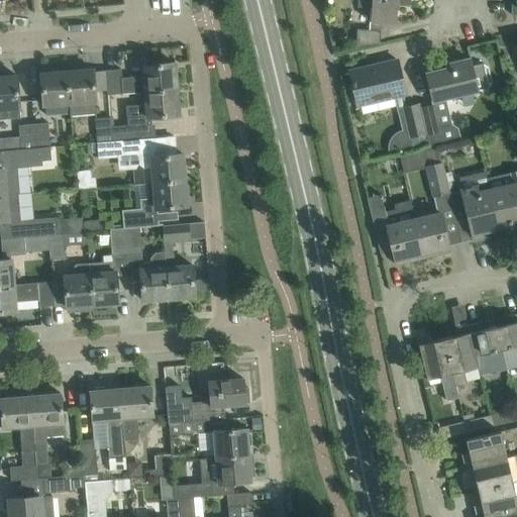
[(410,0),(357,0),(357,7),(371,7),(370,22),(371,22),(370,29),(356,28),(356,48),(380,42),(381,30),(380,30),(381,22),(396,23),(398,3),(410,4),(410,0)]
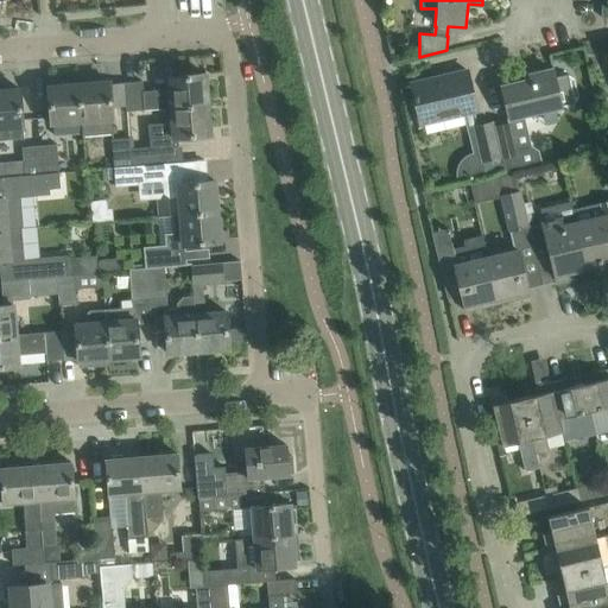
[(568,76),(555,78),(552,69),(530,75),(531,80),(502,86),(510,118),(574,102),(578,97),(574,78),(568,76)]
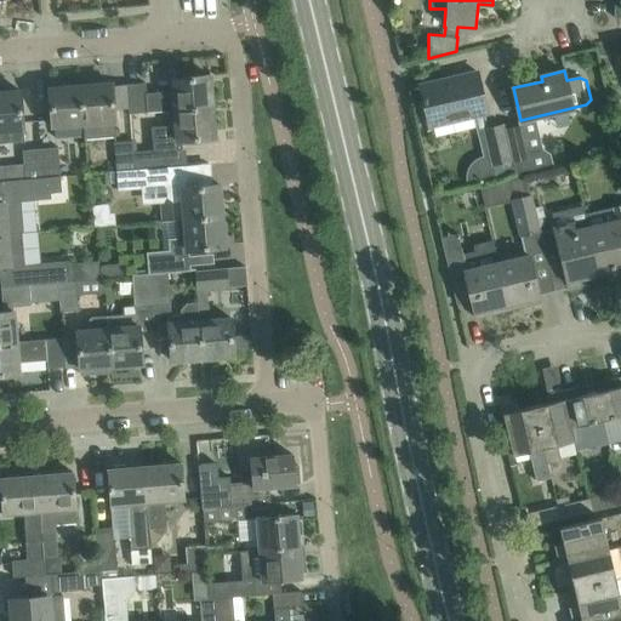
[(486,114),(483,95),(477,72),(420,85),(431,127),(486,114)]
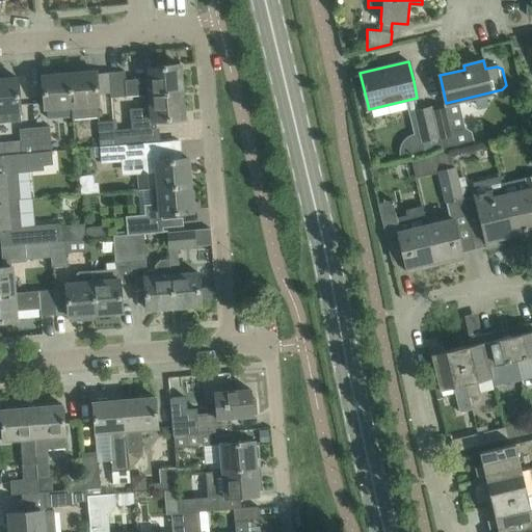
[(143,95),(182,91),(180,64),(148,68),(149,78),(126,80),(125,71),(109,72),(111,97),(143,95)]
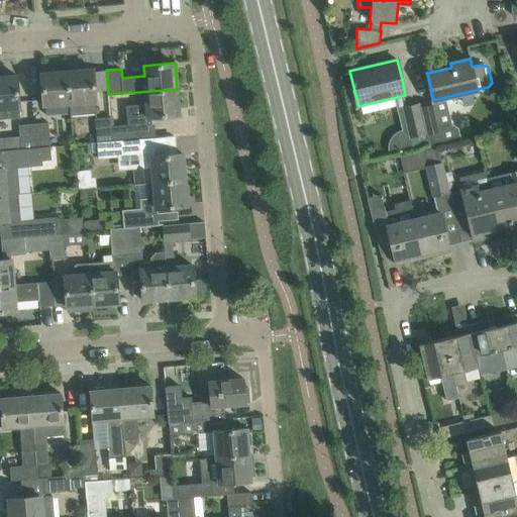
[(96,101),(95,91),(93,69),(67,72),(70,103),(71,115),(97,113),(96,101)]
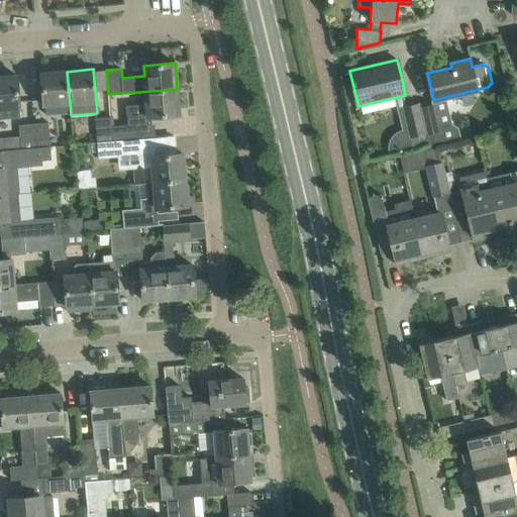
[(43,105),(70,103),(67,72),(41,74),(43,105)]
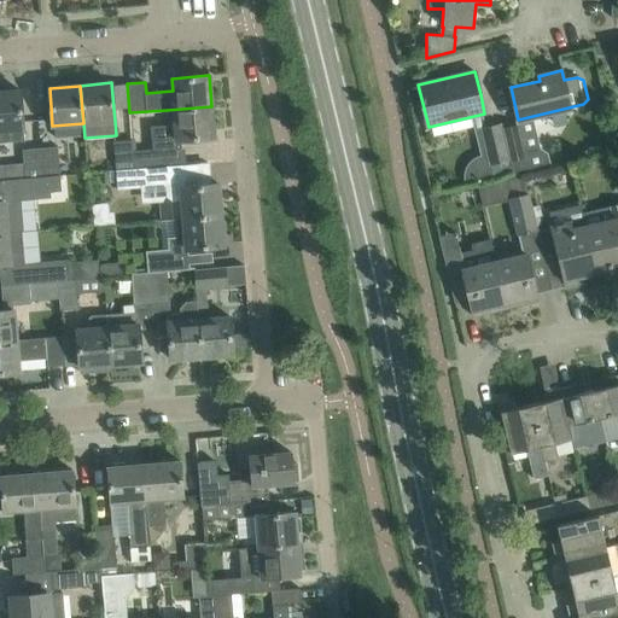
[(19,91),(0,92),(0,141),(24,140),(23,128),(19,91)]
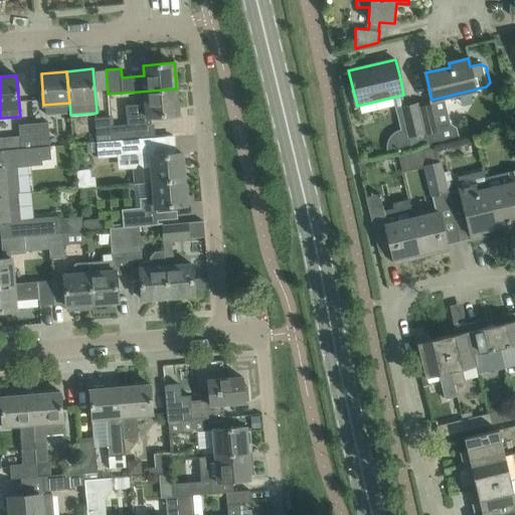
[(112,141),(136,139),(135,125),(151,124),(151,117),(179,115),(176,89),(139,92),(140,104),(126,105),(127,125),(119,125),(118,116),(110,117),(112,141)]
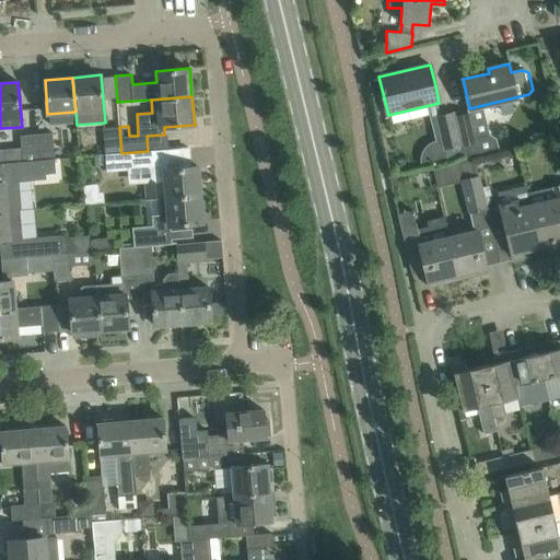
[(465,152),(456,115),(455,116),(454,112),(436,116),(445,148),(447,156),(464,153),(465,152)]
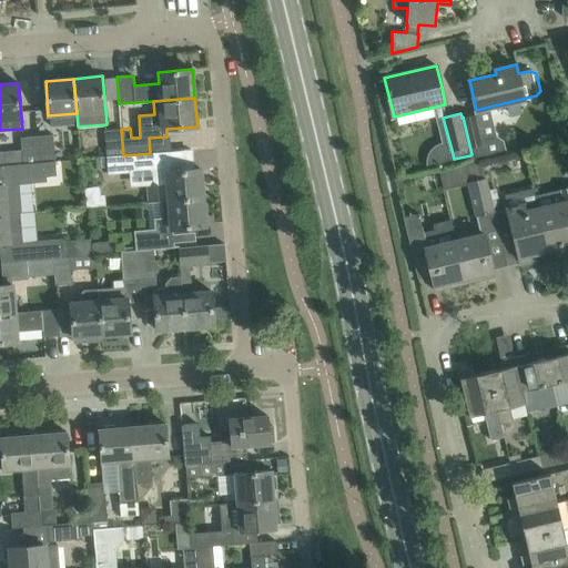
[(496,137),(480,140),(475,114),(463,117),(472,154),(470,155),(473,162),(506,154),(503,141),(496,137)]
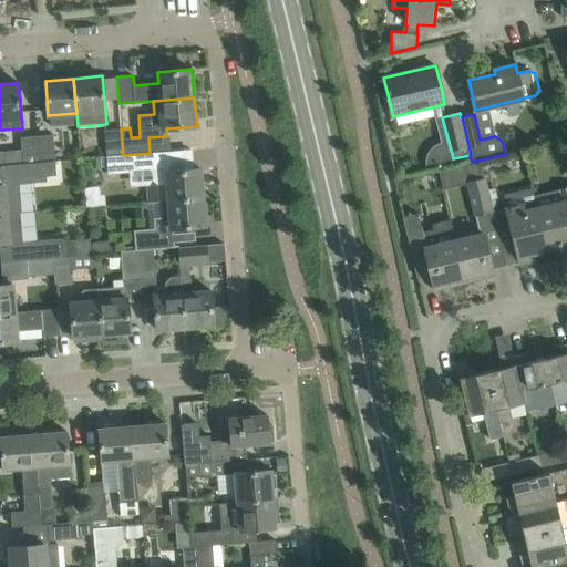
[(106,156),(123,155),(121,129),(104,130),(106,156)]
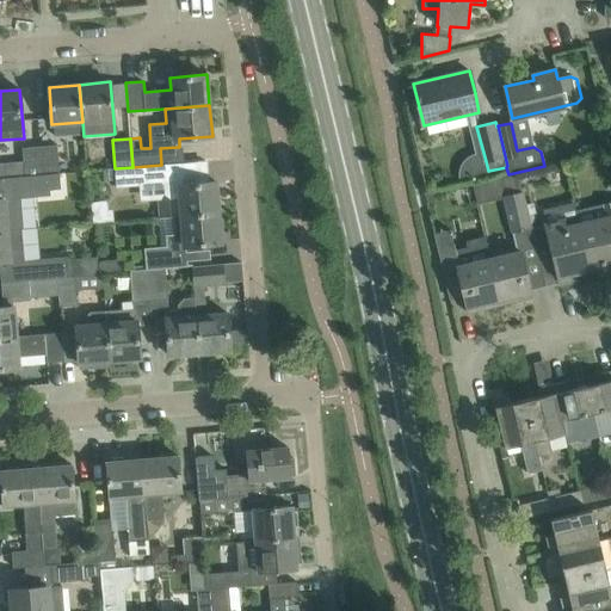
[(43,174),(60,173),(57,144),(41,146),(43,174)]
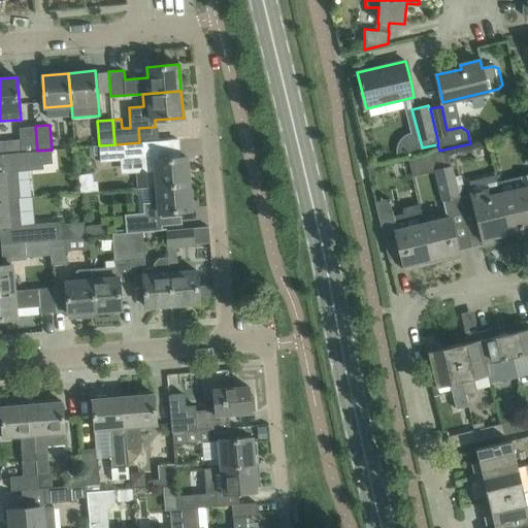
[(22,153),(37,151),(35,126),(20,128),(21,144),(22,153)]
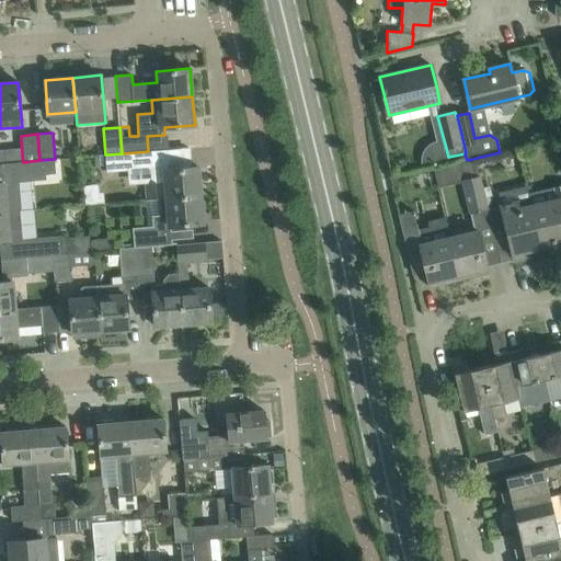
[(148,151),(122,153),(105,155),(106,164),(106,172),(151,168),(152,182),(144,183),(145,199),(150,199),(201,195),(198,167),(170,169),(168,149),(148,151)]
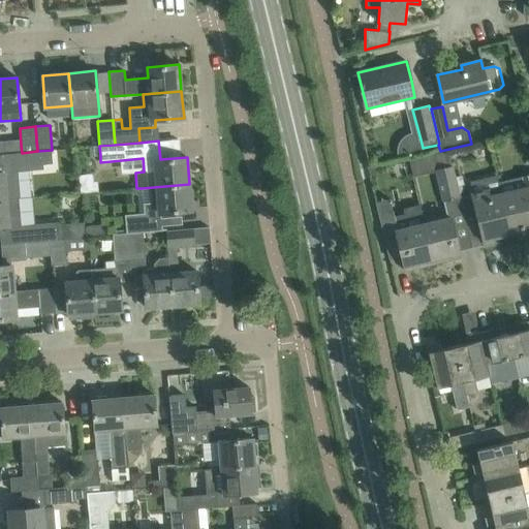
[(0,198),(6,198),(18,197),(19,197),(17,168),(38,166),(37,151),(22,153),(11,153),(12,165),(0,166),(0,198)]
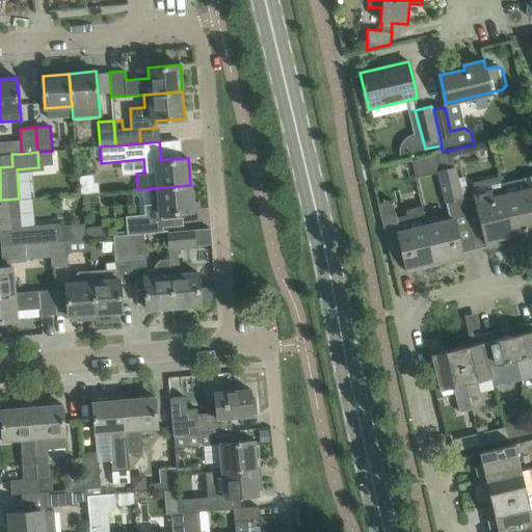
[(441,170),(439,171),(446,202),(462,197),(455,167),(454,167),(441,170)]
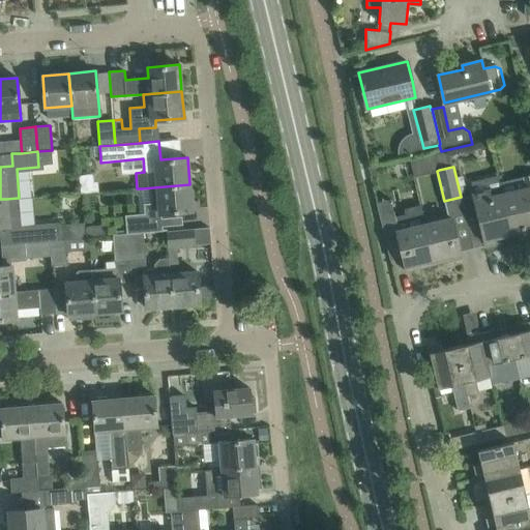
[(529,174),(523,176),(525,187),(502,194),(509,227),(510,227),(521,224),(524,237),(529,235),(529,174)]
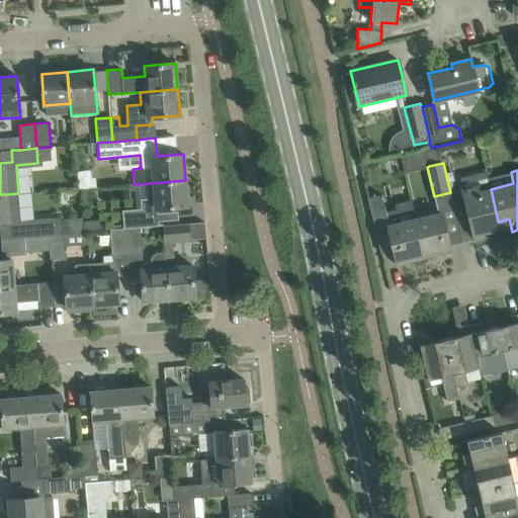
[(463,189),(450,192),(456,220),(467,218),(471,236),(473,242),(488,239),(486,232),(501,229),(499,222),(498,222),(491,189),(489,177),(488,178),(487,172),(460,178),(463,189)]
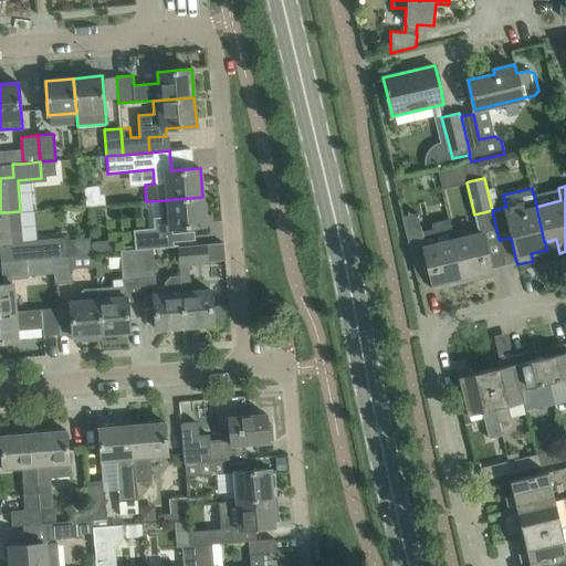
[(98,195),(84,196),(85,207),(104,205),(103,194),(98,195)]
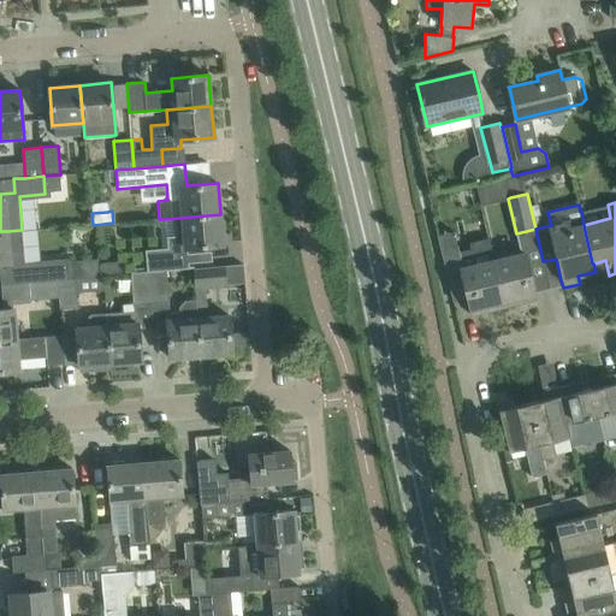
[(189,268),(188,248),(223,244),(220,214),(165,219),(167,248),(144,250),(146,272),(148,272),(166,271),(171,271),(189,268)]
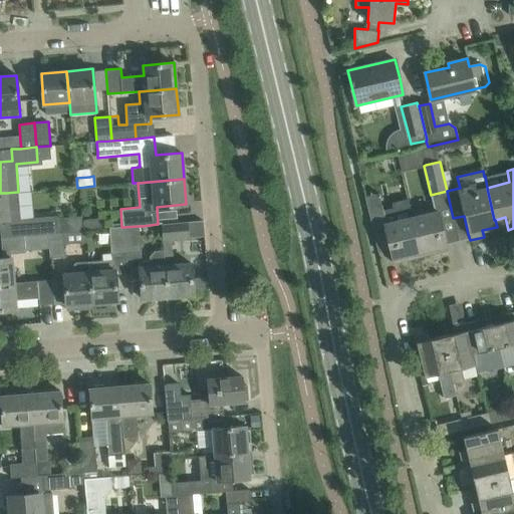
[(6,193),(0,193),(0,219),(8,219),(8,217),(19,216),(17,192),(6,193)]
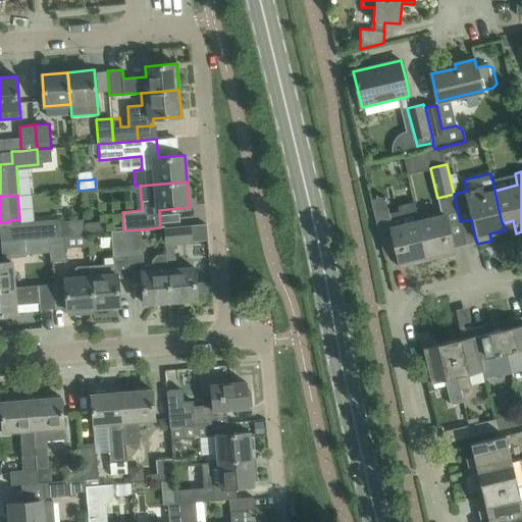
[(418,221),(414,202),(398,206),(399,211),(390,213),(389,209),(373,212),(379,237),(392,233),(399,267),(427,260),(418,221)]
